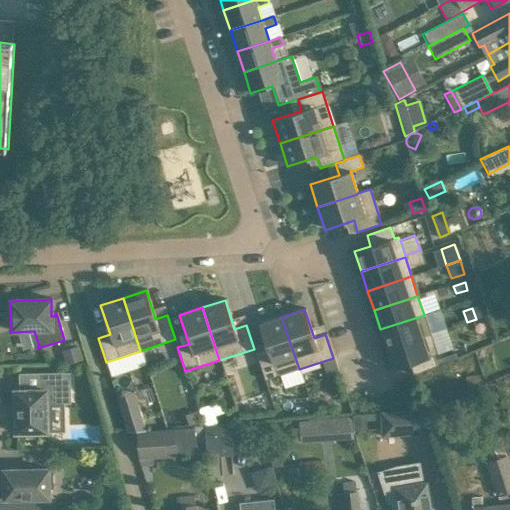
[(380,329),(386,349),(430,334),(424,315),(380,329)]
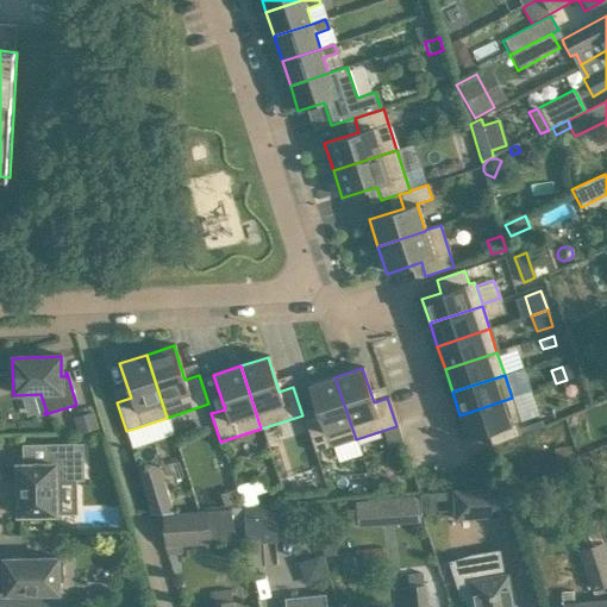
[(356,439),(335,377),(308,386),(319,420),(305,425),(314,454),(356,439)]
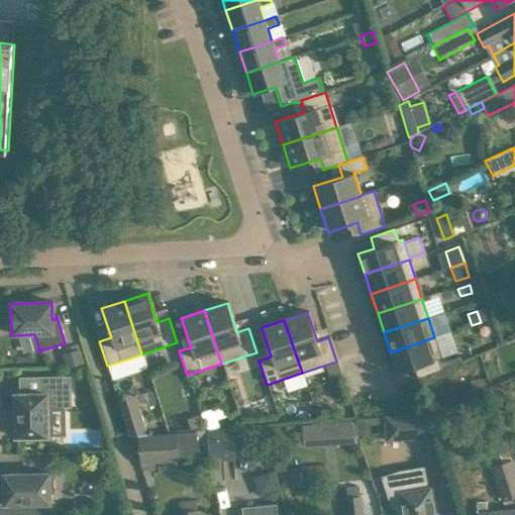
[(441,358),(434,337),(390,352),(397,373),(413,368),(417,380),(440,370),(437,359),(441,358)]
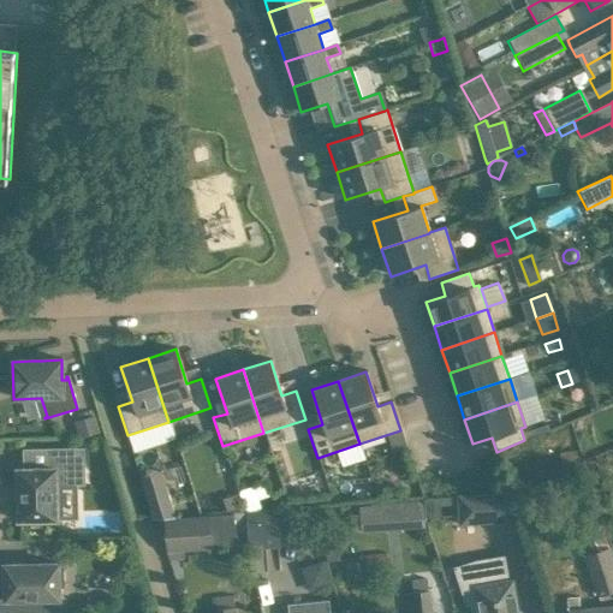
[(99,433),(94,416),(72,422),(77,439),(99,433)]
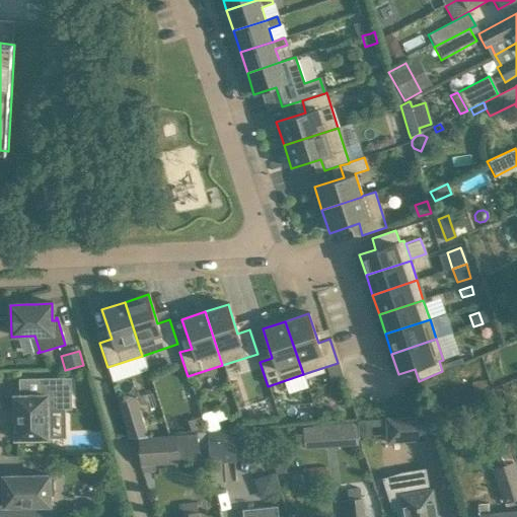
[(39,395),(14,396),(15,439),(48,439),(47,410),(64,410),(64,396),(70,396),(69,379),(39,379),(39,395)]
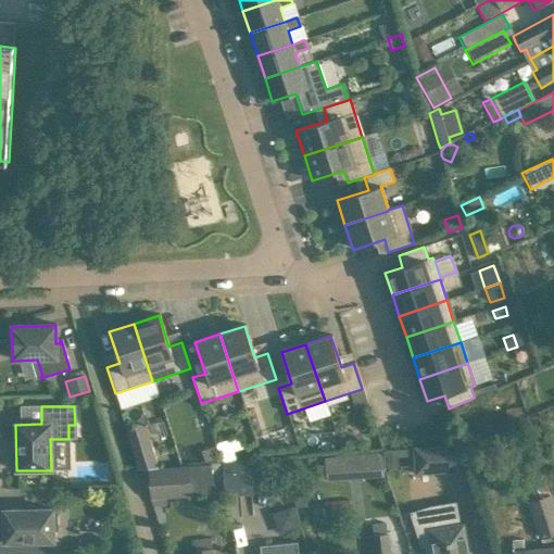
[(507,422),(521,417),(518,406),(504,411),(507,422)]
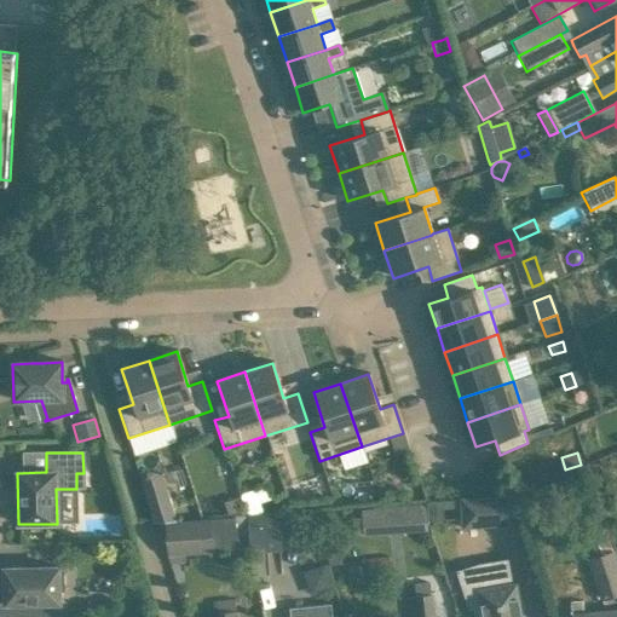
[(272,500),(267,485),(238,495),(246,517),(261,511),(259,505),(272,500)]
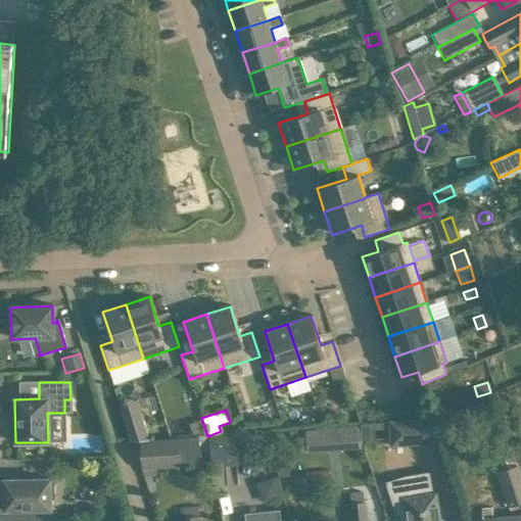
[(148,440),(140,414),(123,420),(129,441),(148,440)]
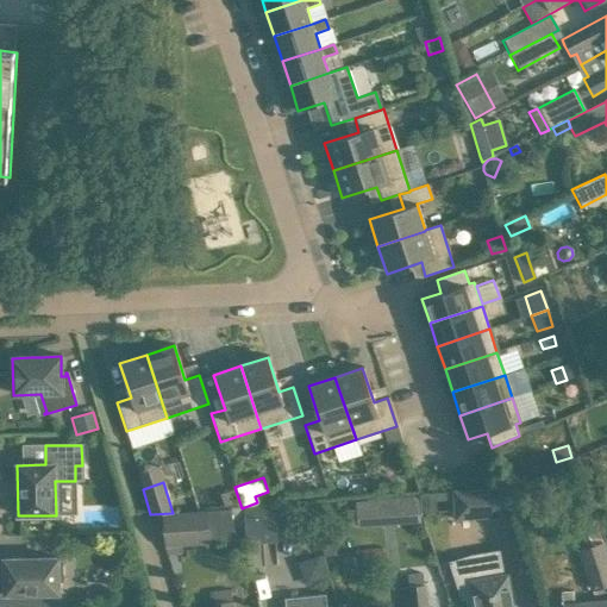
[(508,517),(499,489),(452,492),(455,520),(508,517)]
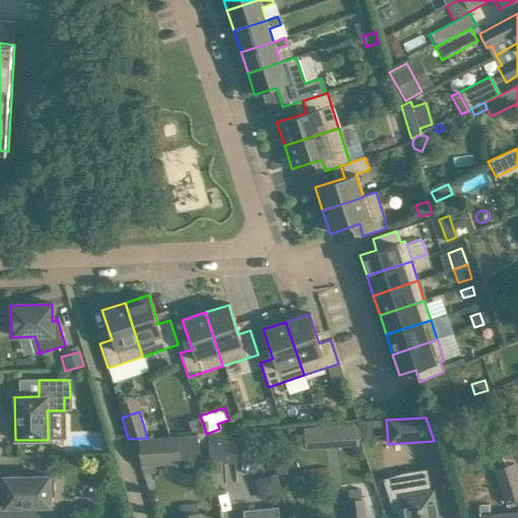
[(203,429),(199,418),(187,422),(190,432),(197,430),(197,431),(203,429)]
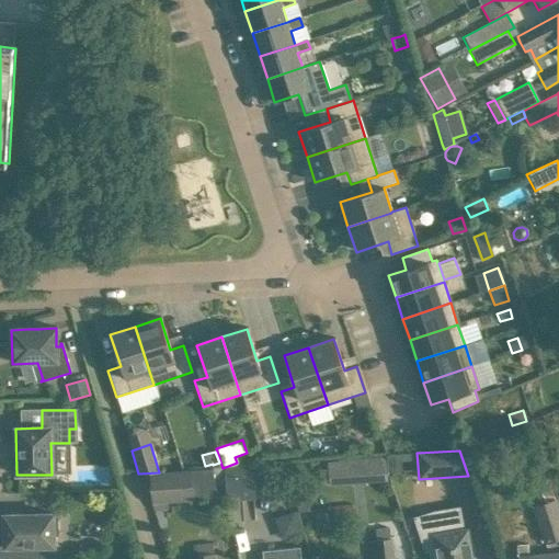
[(328,488),(330,488),(346,486),(362,486),(360,459),(327,463),(328,488)]
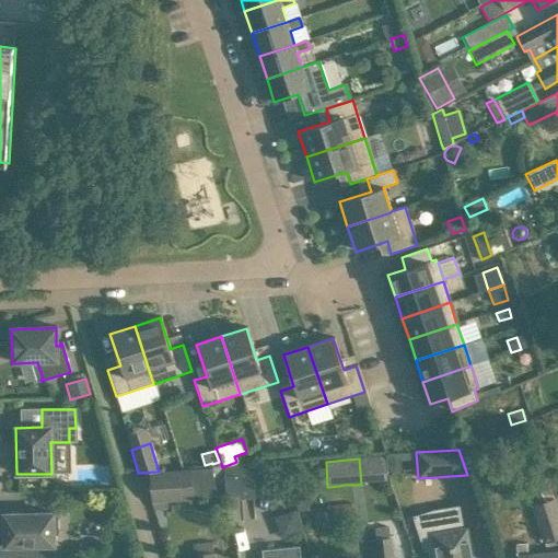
[(252,465),(223,467),(225,497),(225,501),(255,499),(252,465)]
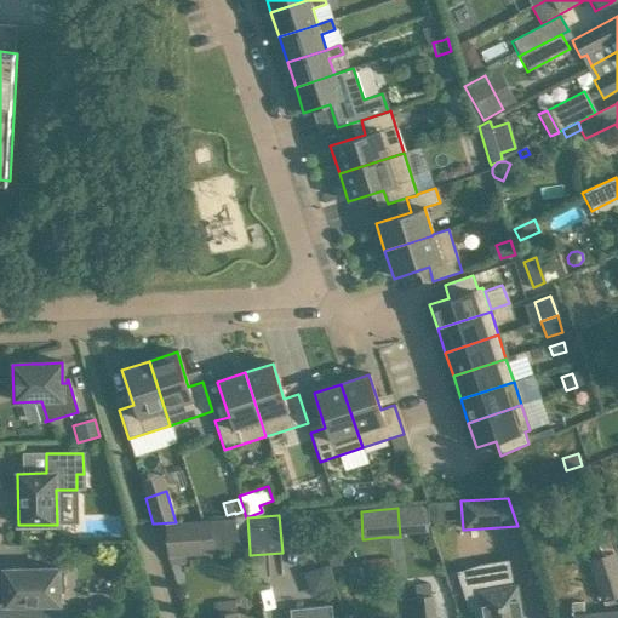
[(184,555),(241,551),(250,550),(247,518),(165,525),(167,566),(186,564),(184,555)]
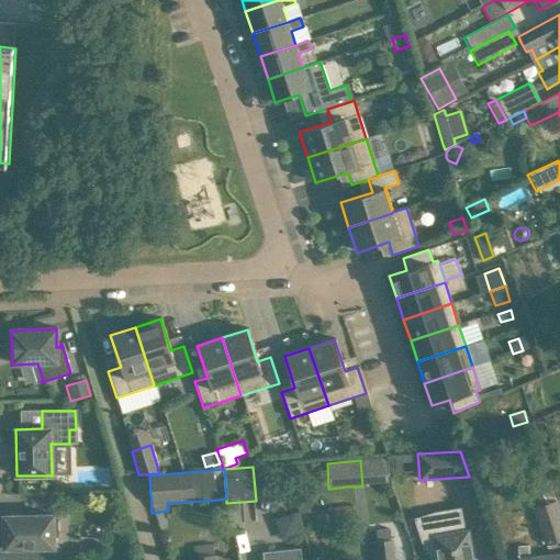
[(530,510),(544,547),(559,541),(559,517),(555,502),(530,510)]
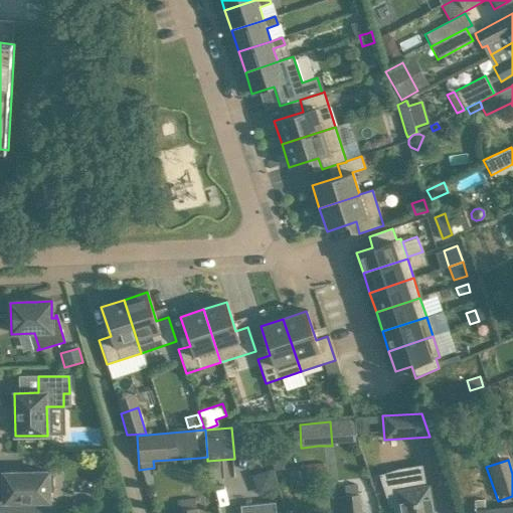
[(390,492),(393,507),(393,512),(433,512),(429,485),(424,486),(421,466),(397,470),(400,490),(390,492)]
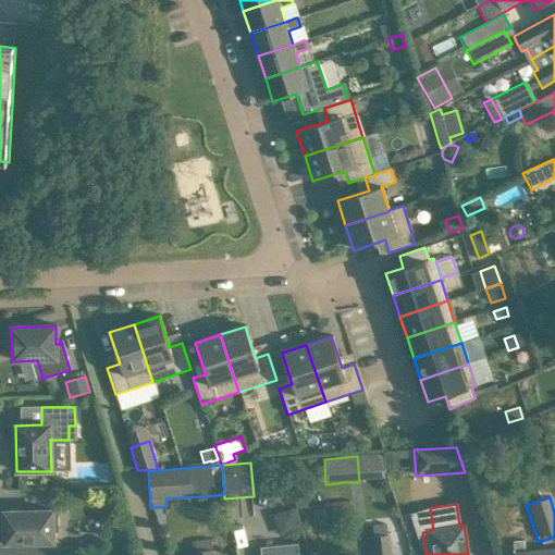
[(282,512),(288,533),(298,530),(292,508),(282,512)]
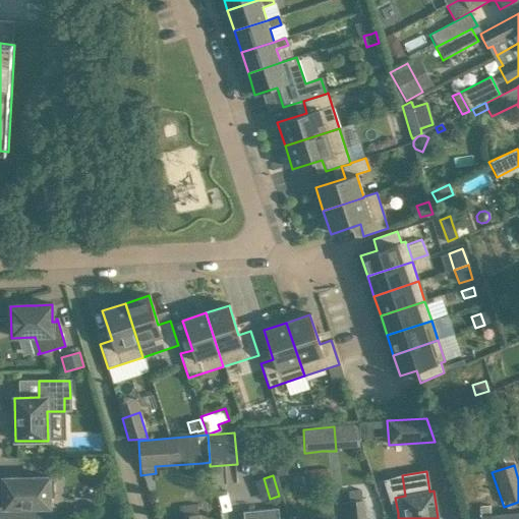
[(19,518),(20,508),(49,507),(49,499),(53,499),(53,480),(49,480),(49,477),(3,478),(3,487),(0,487),(0,518),(19,518)]
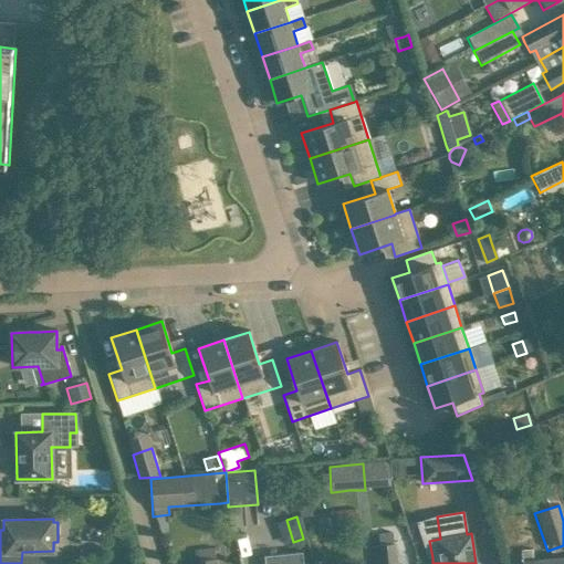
[(395,563),(392,534),(376,535),(379,563),(395,563)]
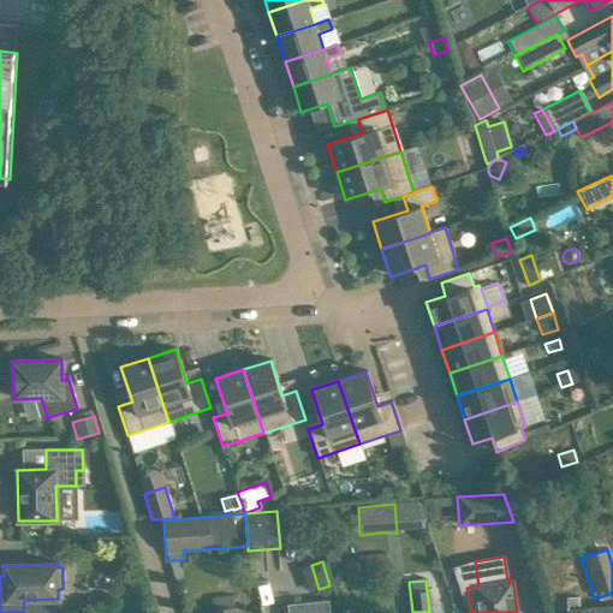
[(234,612),(233,595),(209,597),(210,612),(234,612)]
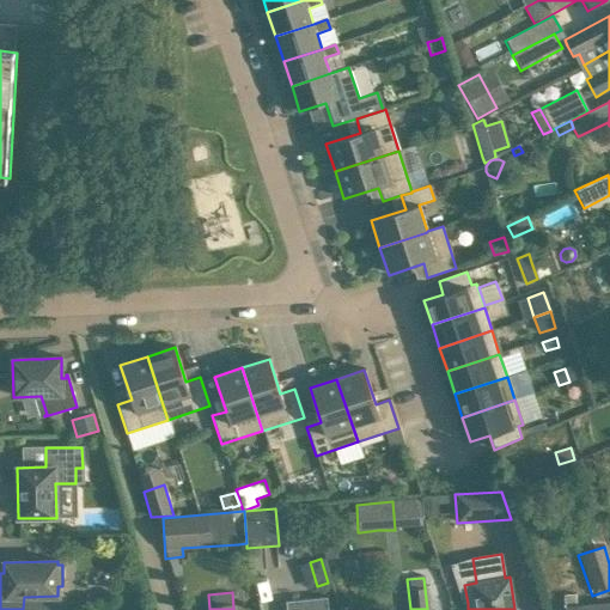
[(609,609),(609,604),(575,607),(574,595),(563,596),(565,609),(609,609)]
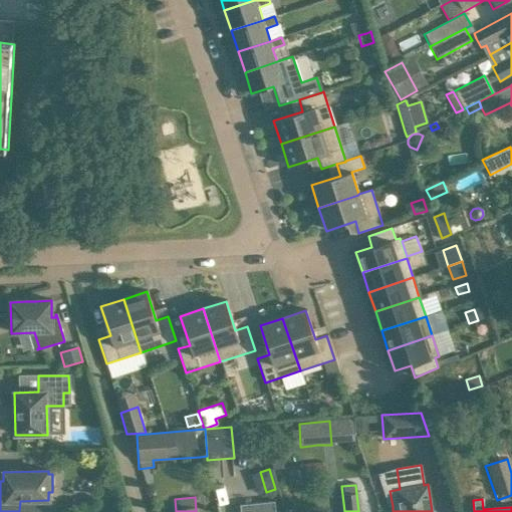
[(274,511),(274,501),(239,505),(240,511),(274,511)]
